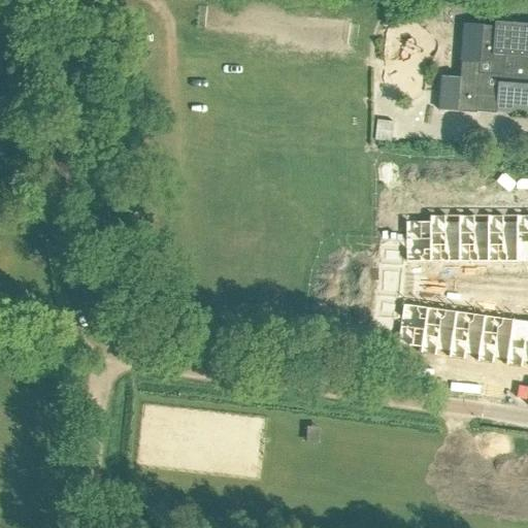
[(475,111),(493,113),(509,114),(509,110),(527,111),(527,26),(494,24),(494,29),(483,28),(483,27),(463,25),(458,78),(440,76),(437,111),(475,114),(475,111)]
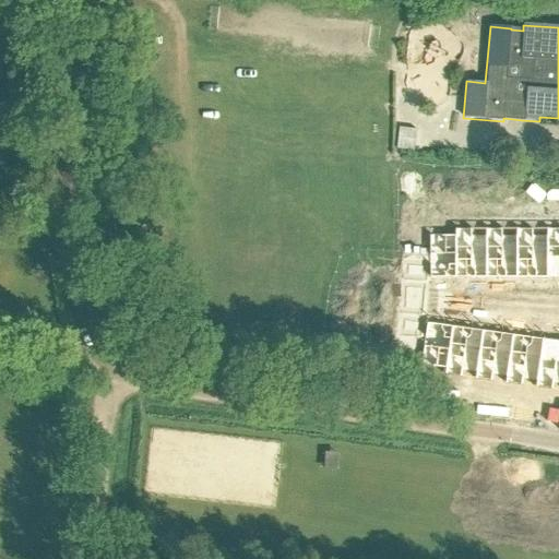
[(439,91),(439,52),(425,52),(425,90),(439,91)]
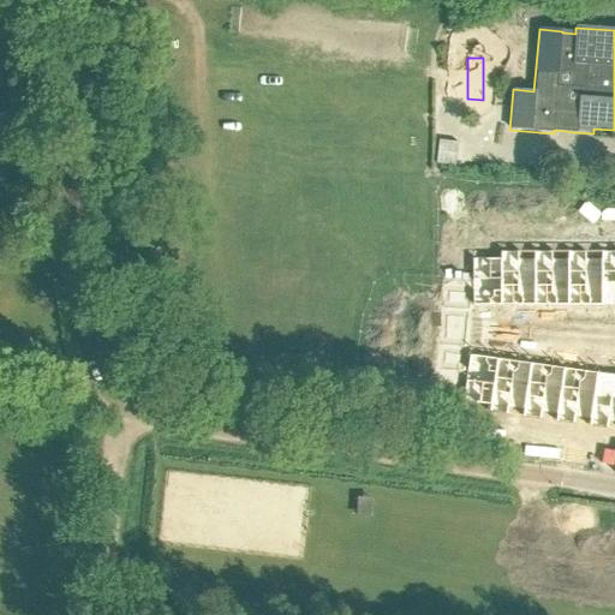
[(436,153),(437,175),(457,174),(455,151),(436,153)]
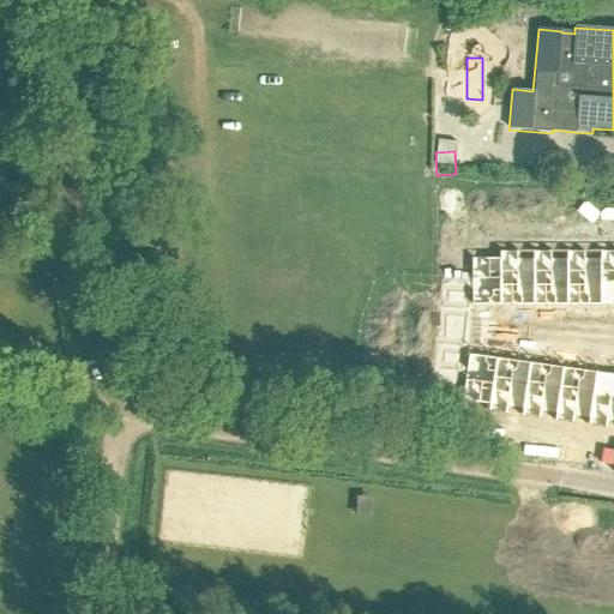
[(501,272),(501,306),(535,306),(535,272),(521,272),(521,265),(501,265),(501,272)]
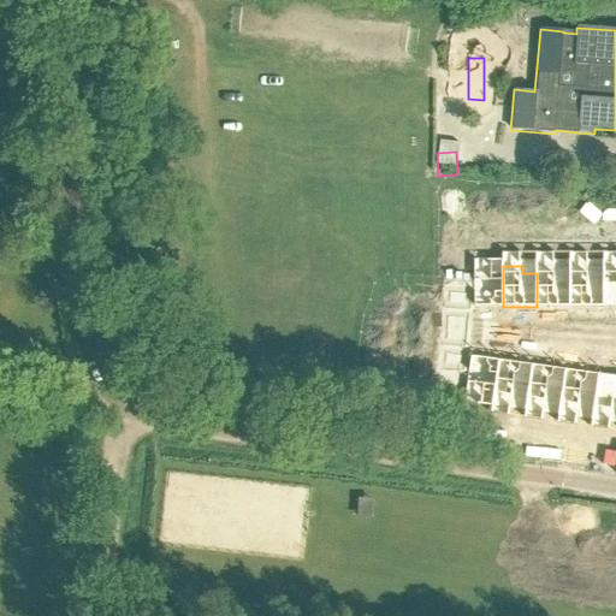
[(537,273),(537,307),(570,307),(570,273),(556,273),(556,266),(537,266),(537,273)]
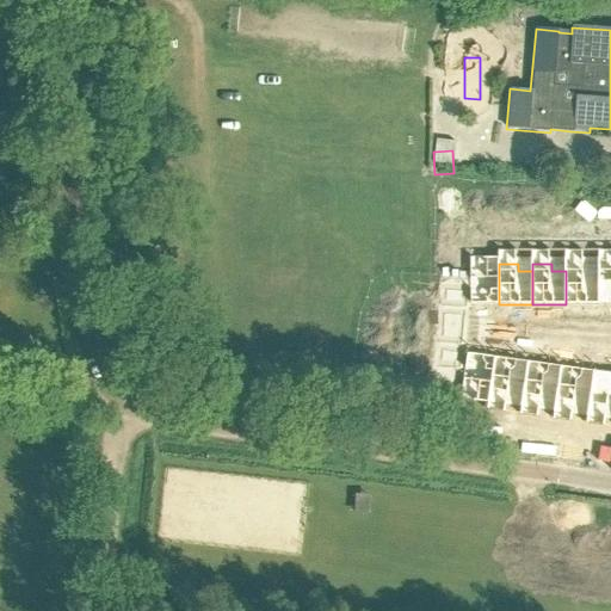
[(566,271),(566,304),(599,306),(599,271),(585,271),(585,264),(566,264),(566,271)]
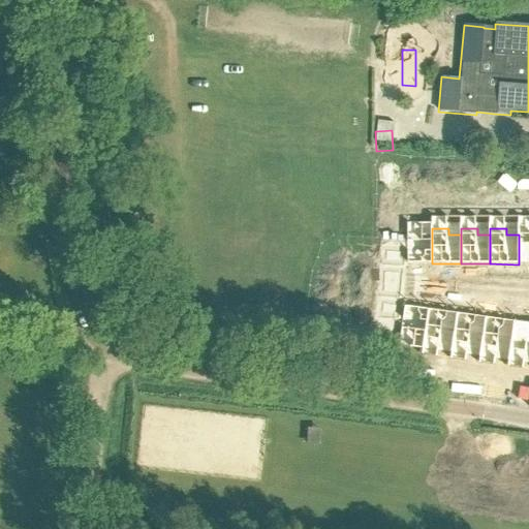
[(519,235),(519,265),(528,263),(528,228),(519,228),(519,235)]
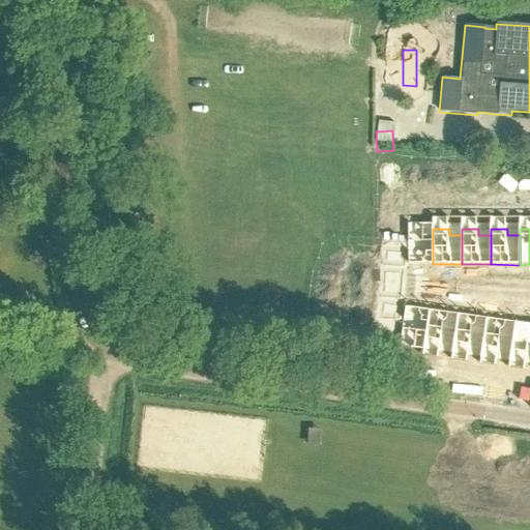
[(410,234),(409,264),(433,264),(433,235),(410,234)]
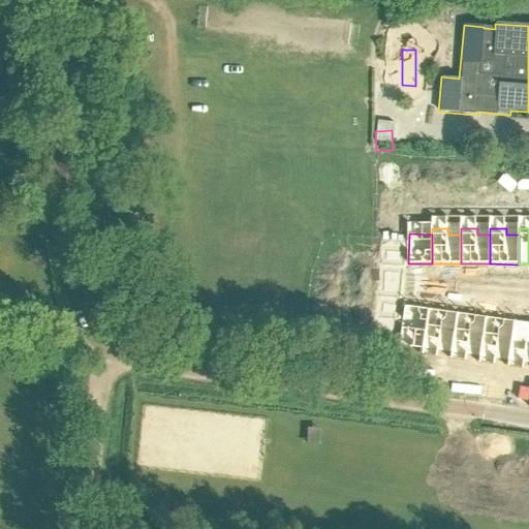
[(387,251),(387,263),(396,263),(396,251),(387,251)]
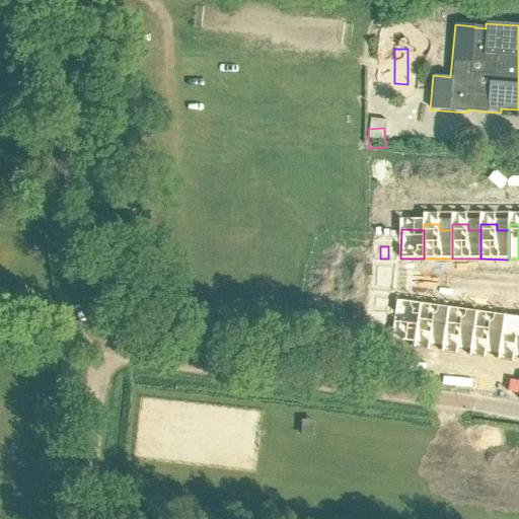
[(388,246),(388,258),(396,258),(397,246),(388,246)]
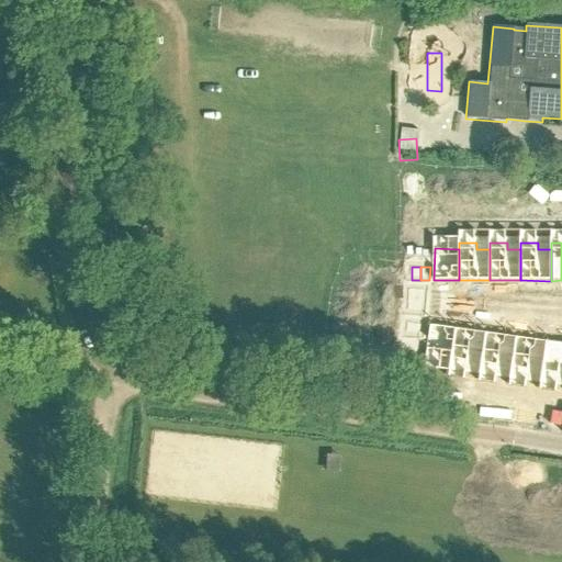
[(412,289),(411,302),(420,302),(420,289),(412,289)]
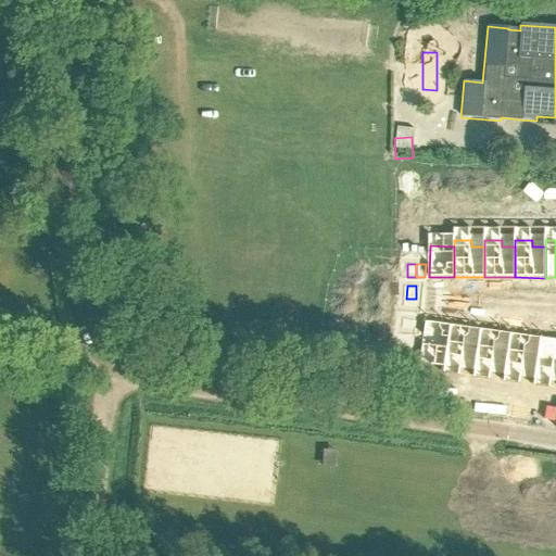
[(416,286),(416,299),(425,299),(425,286),(416,286)]
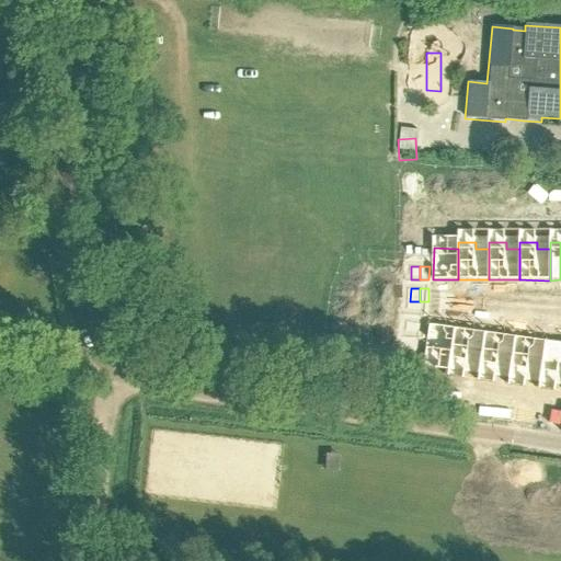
[(410,301),(410,315),(420,315),(420,301),(410,301)]
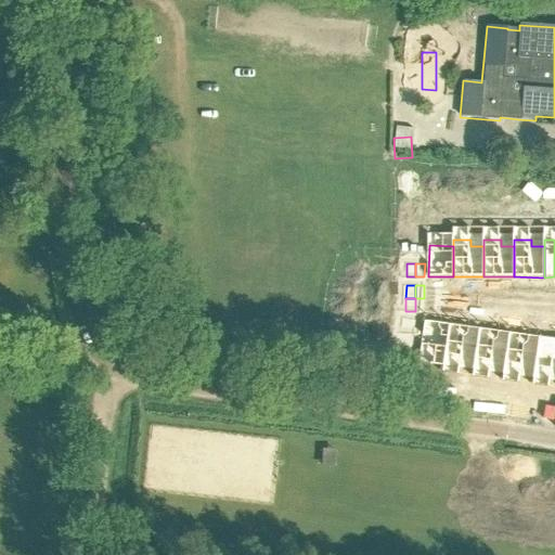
[(415,298),(415,311),(424,311),(424,298),(415,298)]
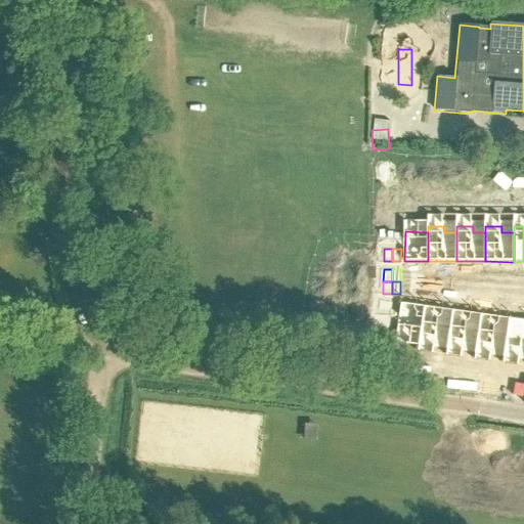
[(383,302),(383,314),(391,314),(391,302),(383,302)]
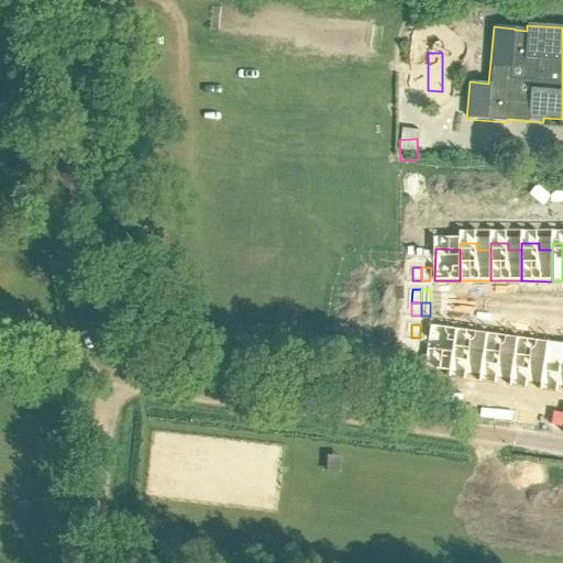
[(420,324),(420,338),(430,338),(430,324),(420,324)]
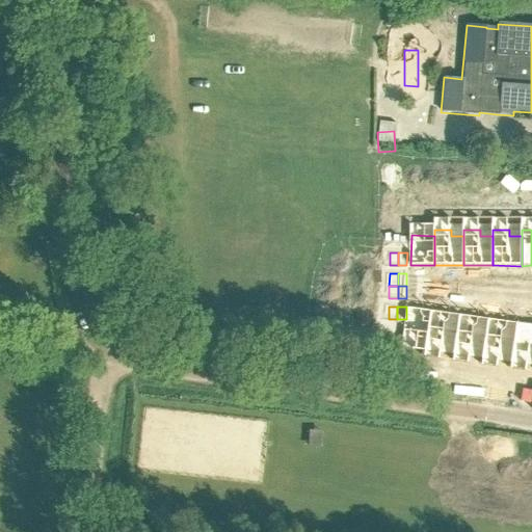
[(411,307),(405,348),(428,351),(434,310),(411,307)]
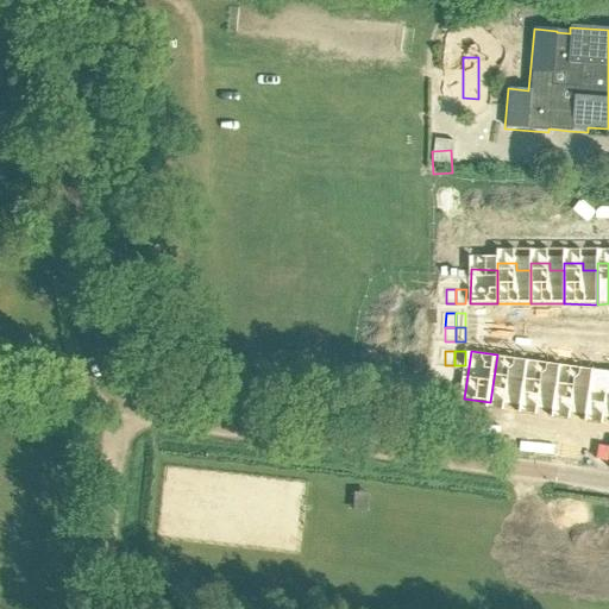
[(490,402),(489,409),(508,412),(509,405),(523,407),(531,359),(497,355),(490,402)]
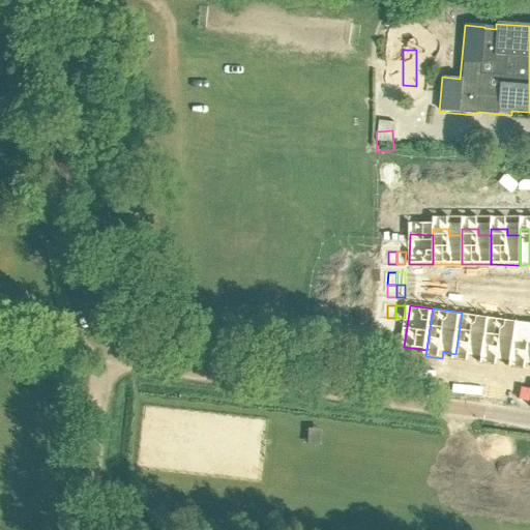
[(455,354),(454,360),(470,362),(471,356),(484,358),(491,317),(462,313),(455,354)]
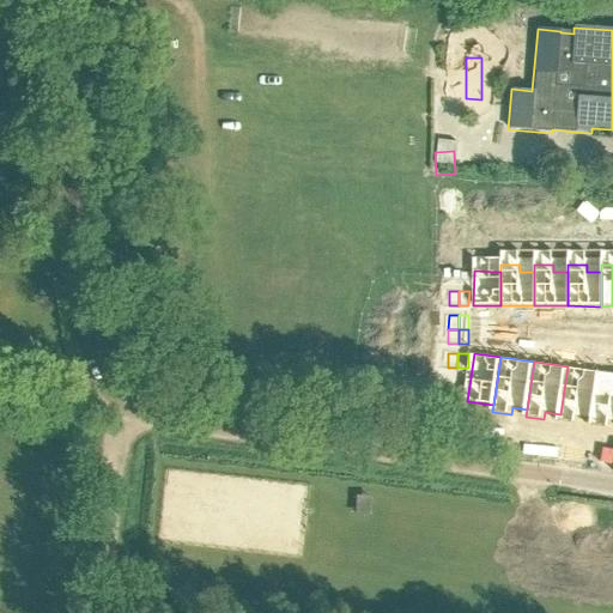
[(560,414),(559,420),(577,424),(578,417),(593,419),(600,371),(568,366),(560,414)]
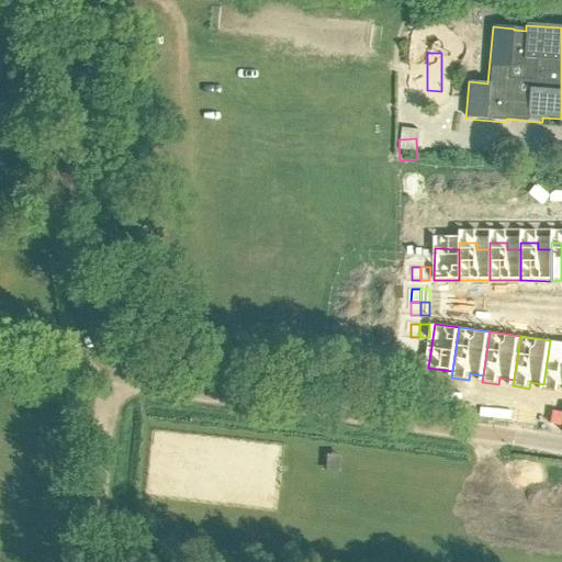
[(543,384),(543,390),(560,392),(561,386),(561,385),(561,341),(550,340),(543,384)]
